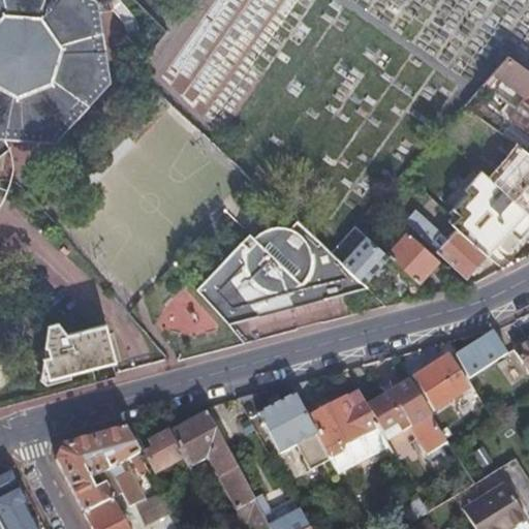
[(0,0),(0,137),(10,138),(52,142),(107,83),(95,1),(92,0),(0,0)]
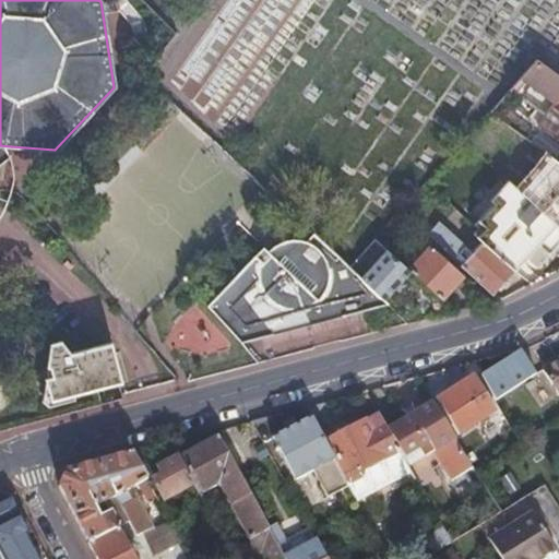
[(558,95),(558,76),(535,60),(523,78),(556,100),(558,95)]
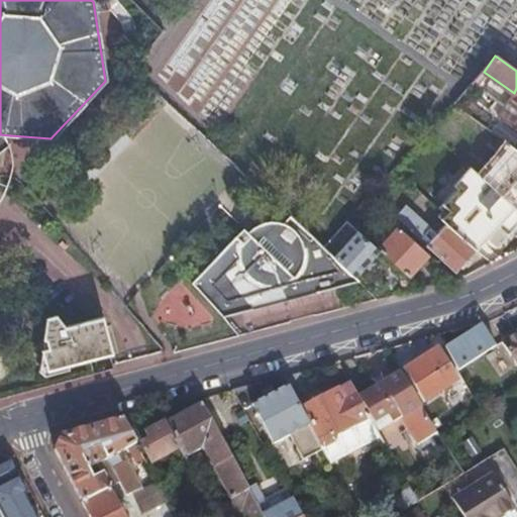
[(499,114),(516,127),(516,103),(511,99),(499,114)]
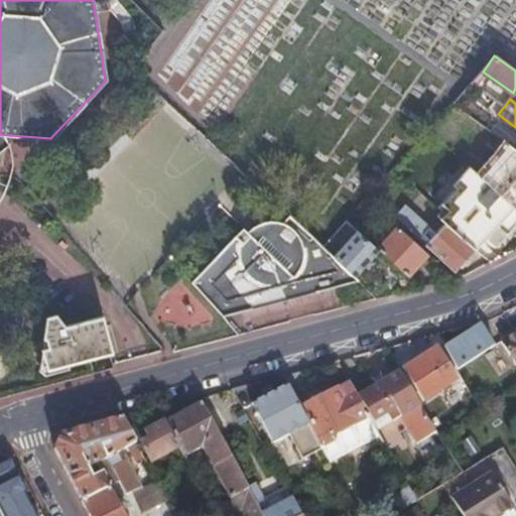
[(0,152),(14,144),(10,135),(0,134),(0,152)]
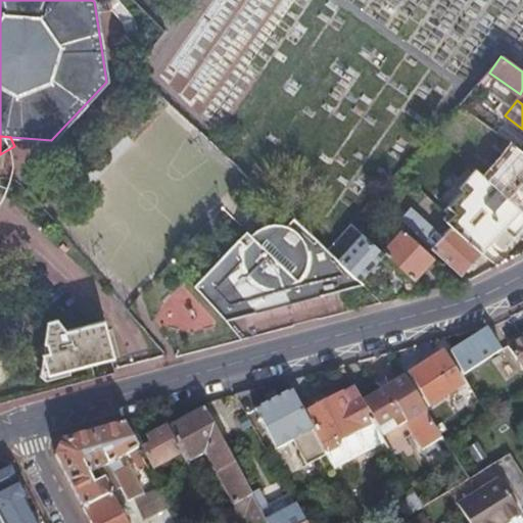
[(449,209),(488,244),(503,228),(512,237),(522,224),(522,214),(474,169),(458,187),(462,190),(446,206),(449,209)]
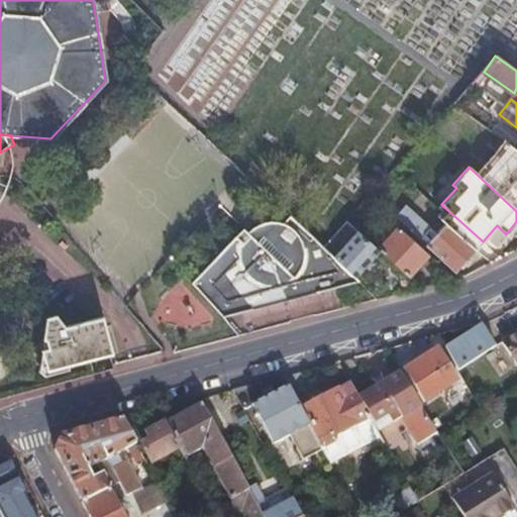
[(454,272),(483,241),(444,207),(437,215),(444,222),(431,236),(422,228),(415,235),(454,272)]
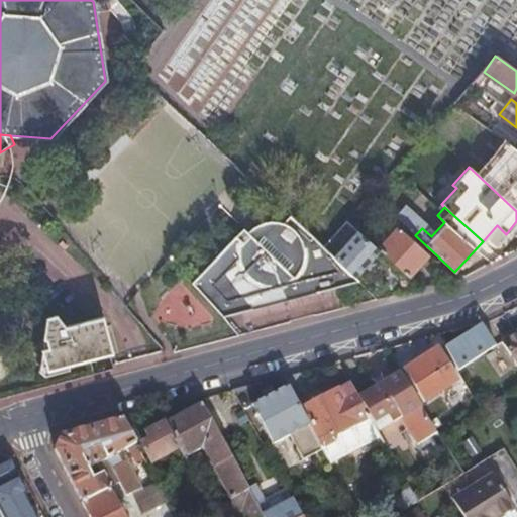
[(332,256),(321,245),(289,216),(283,223),(279,222),(275,221),(271,222),(270,222),(264,223),(262,224),(247,232),(243,228),(191,285),(215,311),(221,317),(358,281),(353,276),(332,256)]
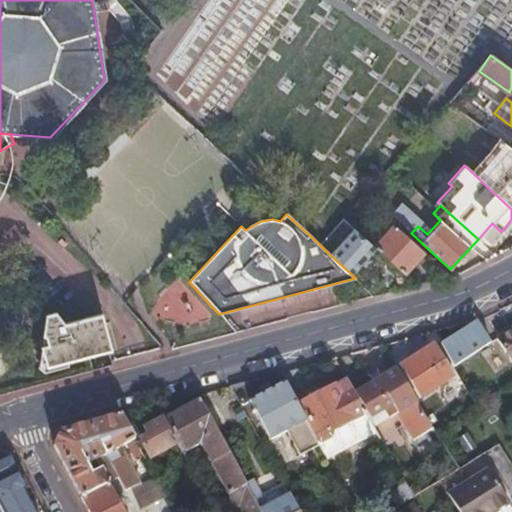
[(374,248),(402,275),(423,252),(393,225),(373,248),(374,248)]
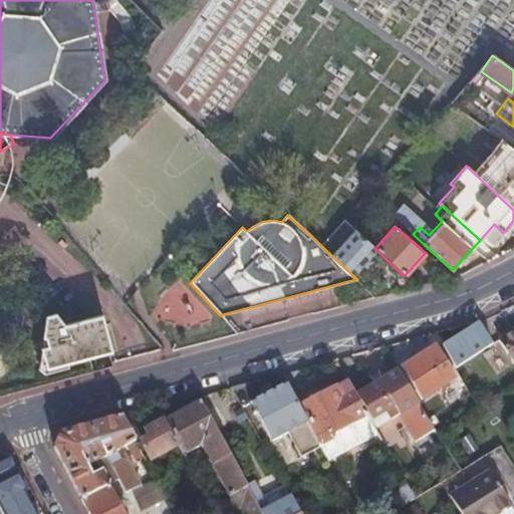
[(374,249),(354,229),(330,255),(351,274),(375,249),(374,249)]
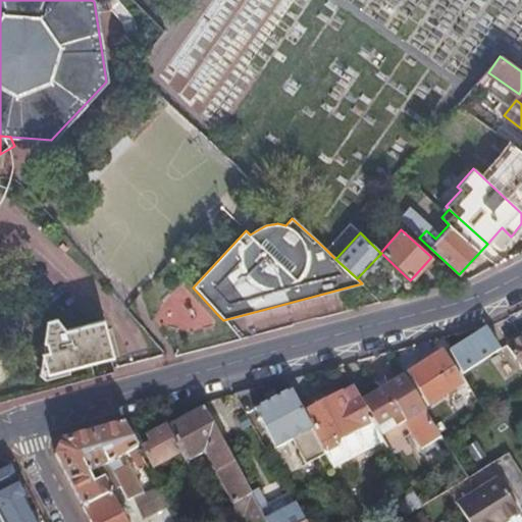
[(106,356),(98,323),(60,332),(56,320),(47,322),(38,356),(43,374),(106,356)]
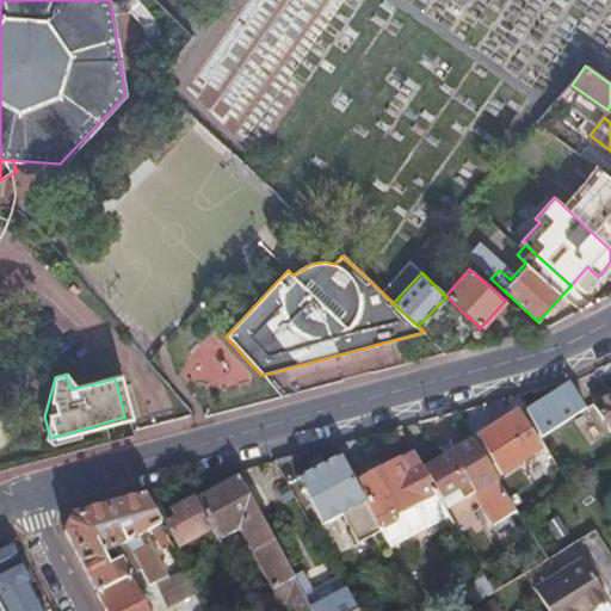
[(569,384),(526,411),(529,415),(542,438),(585,409),(569,384)]
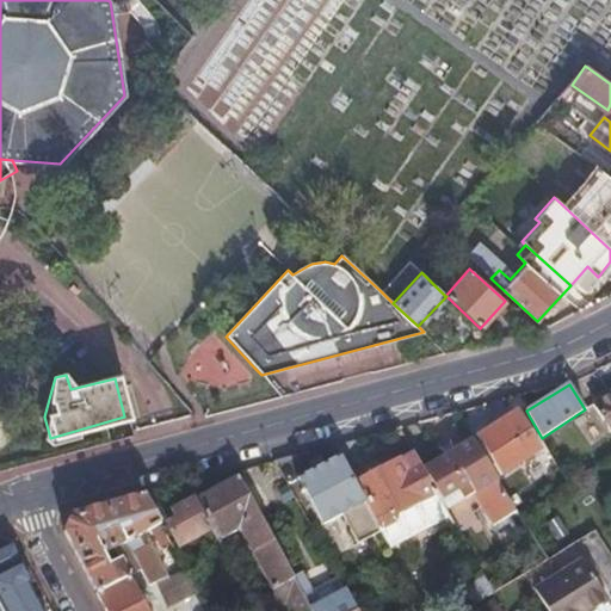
[(610,434),(610,392),(592,406),(610,434)]
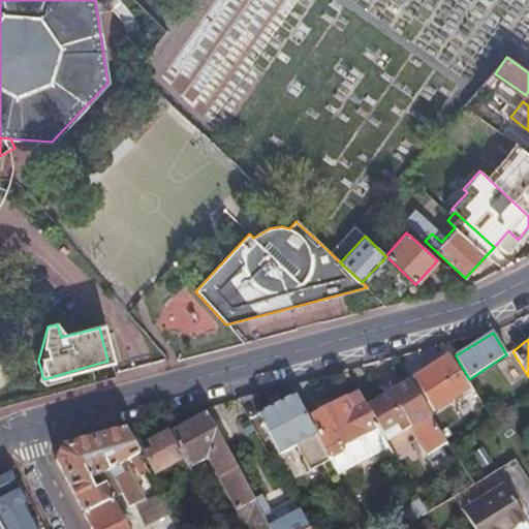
[(447,355),(412,377),(434,411),(469,389),(447,355)]
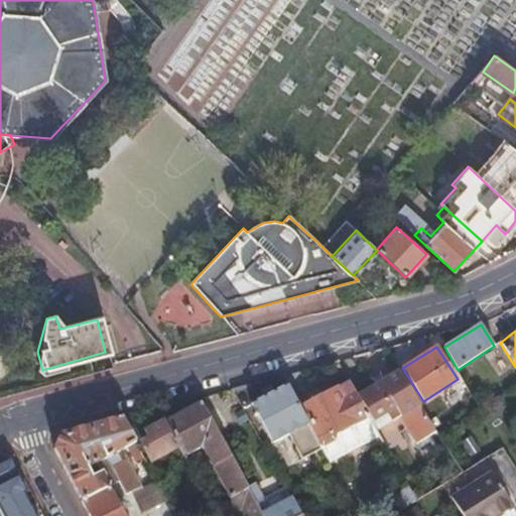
[(358,398),(372,422),(394,408),(416,444),(436,431),(398,372),(358,398)]
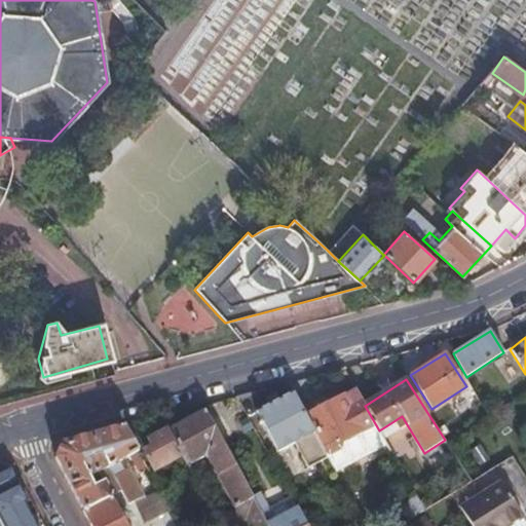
[(304,417),(326,459),(333,473),(387,445),(379,430),(365,406),(355,391),(304,417)]
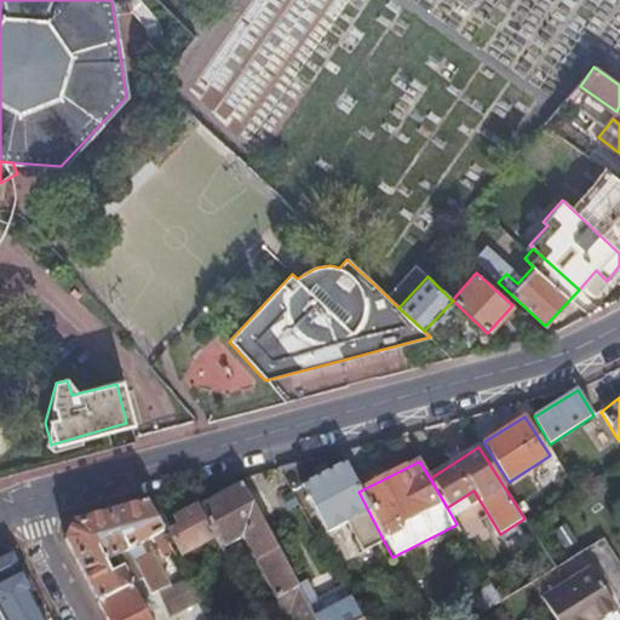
[(361,552),(384,541),(359,492),(344,464),(329,471),(316,478),(300,486),(306,498),(304,499),(305,501),(308,500),(325,534),(345,523),(361,552)]
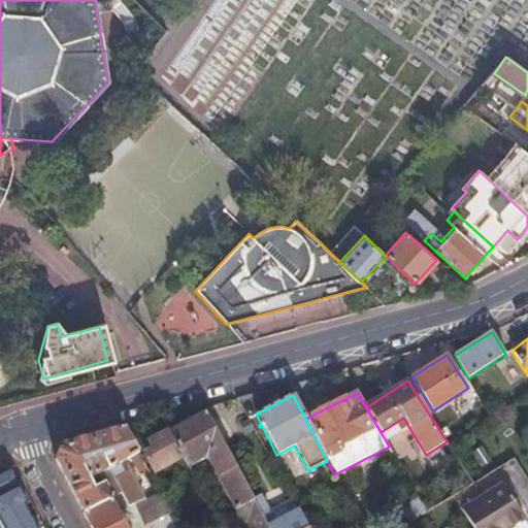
[(276,395),(265,401),(269,407),(281,401),(276,395)]
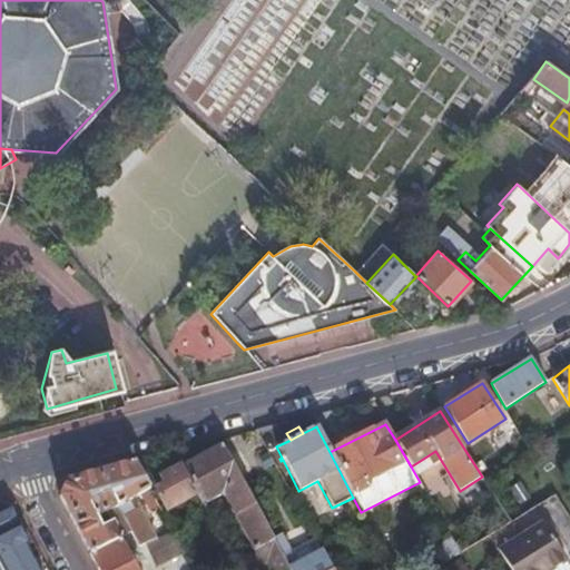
[(196,494),(202,504),(219,495),(224,498),(254,551),(273,540),(220,444),(182,467),(196,494)]
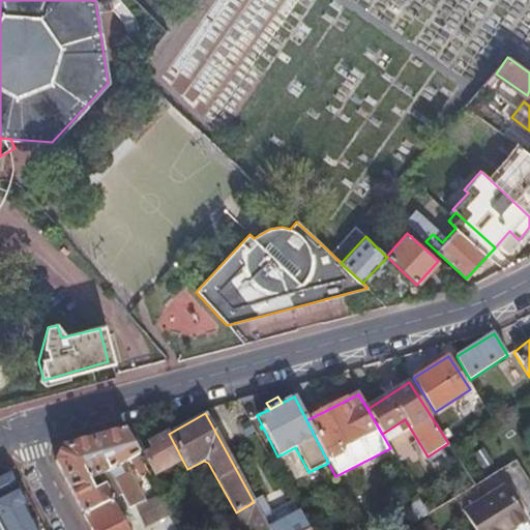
[(83,516),(112,500),(121,495),(128,508),(134,505),(145,500),(129,472),(115,481),(109,471),(130,459),(141,476),(147,473),(123,430),(97,437),(60,446),(55,462),(83,516)]
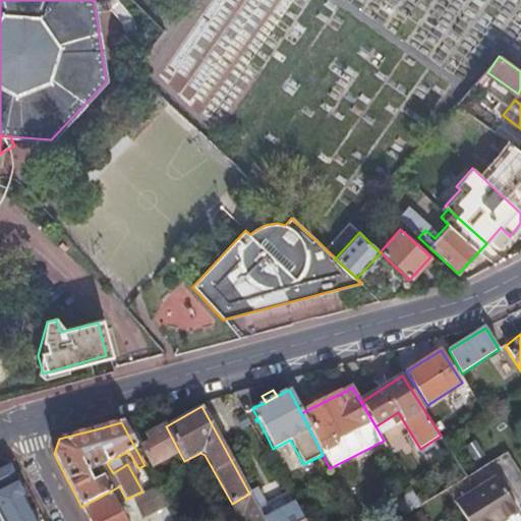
[(152,467),(179,452),(166,426),(147,437),(151,444),(141,448),(152,467)]
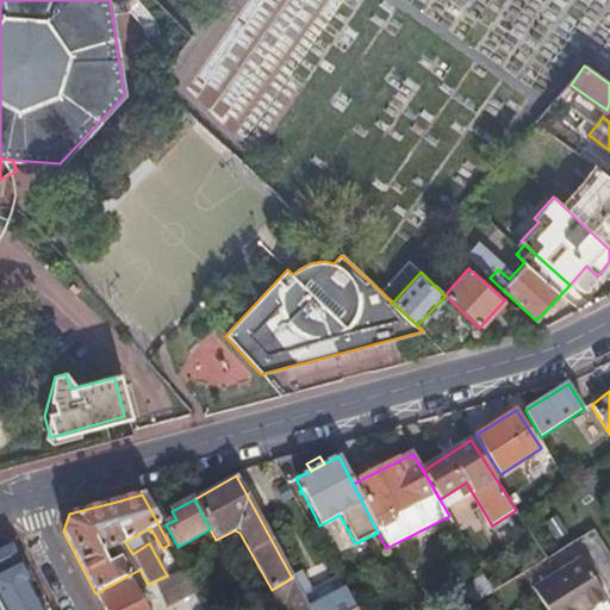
[(524,574),(546,559),(521,520),(508,528),(526,558),(487,582),(493,592),(524,574)]
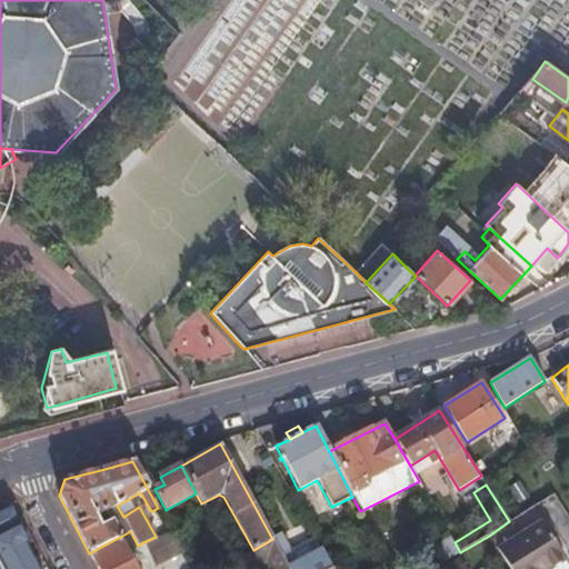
[(9,507),(0,511),(0,567),(1,568),(23,568),(17,556),(13,550),(27,543),(28,542),(9,507)]
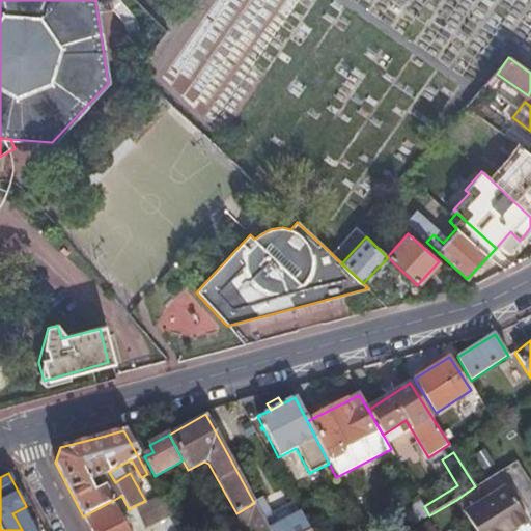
[(474,530),(511,530),(529,520),(506,484),(464,513),(469,521),(474,530)]
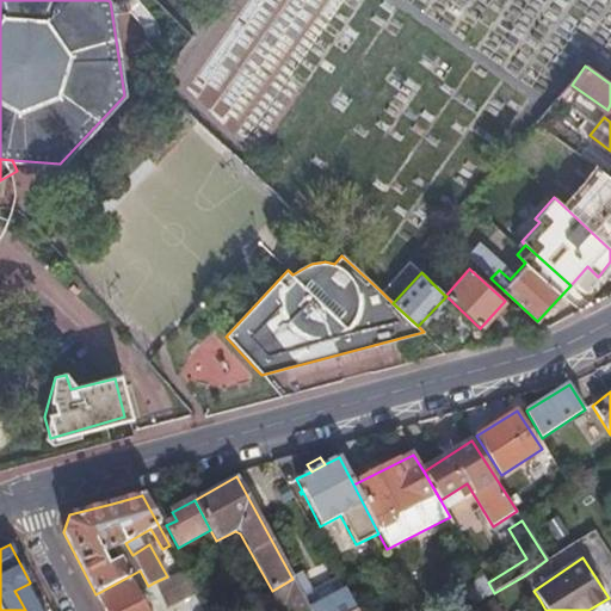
[(168,608),(197,592),(183,568),(167,576),(154,582),(168,608)]
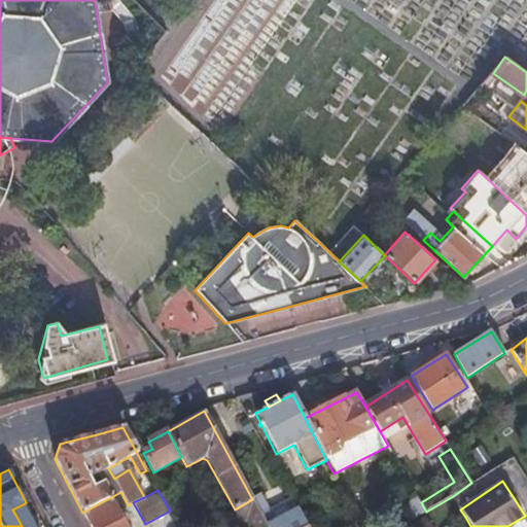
[(308,526),(291,497),(268,511),(259,496),(252,500),(267,526),(308,526)]
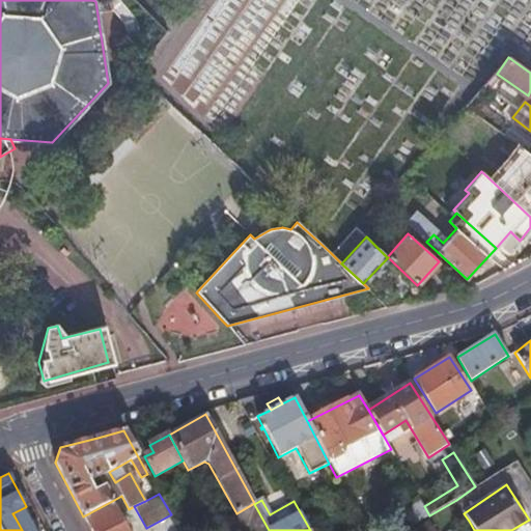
[(83,516),(90,530),(128,530),(112,501),(83,516)]
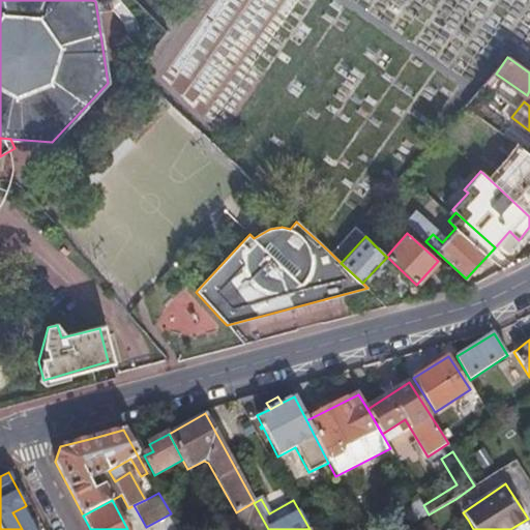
[(414,505),(411,514),(415,522),(429,514),(423,505),(421,501),(414,505)]
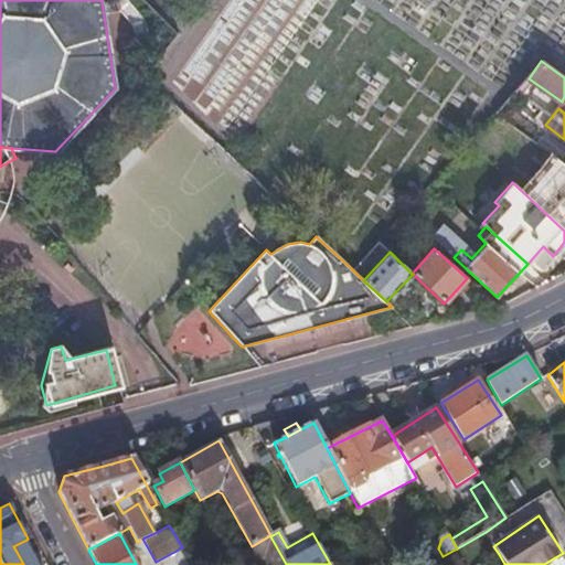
[(270,536),(270,535),(252,546),(255,563),(263,558),(266,564),(284,564),(286,564),(270,536)]
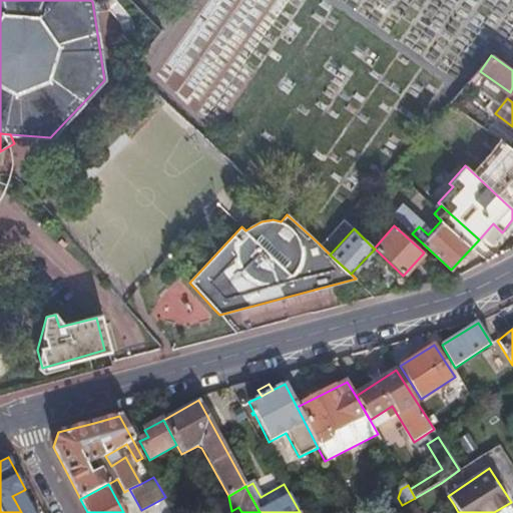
[(12,496),(15,501),(26,494),(24,490),(12,496)]
